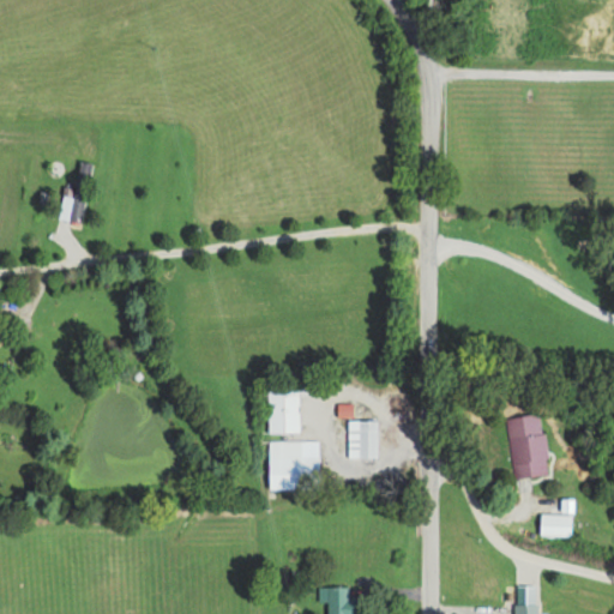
[(80,222),(91,163),(78,161),(73,192),(64,190),(59,218),(80,222)]
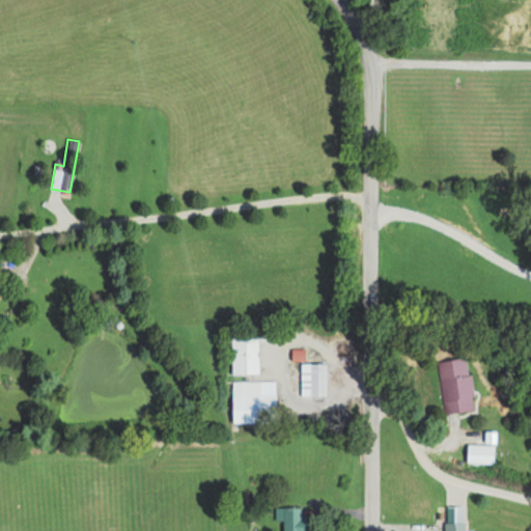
[(230,333),(231,376),(231,422),(275,422),(274,380),(259,380),(258,333),(230,333)]
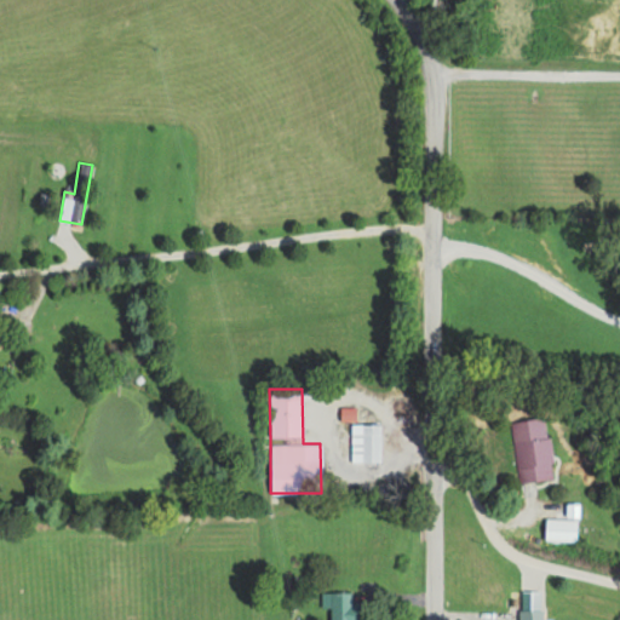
[(552,478),(546,417),(510,420),(517,482),(552,478)]
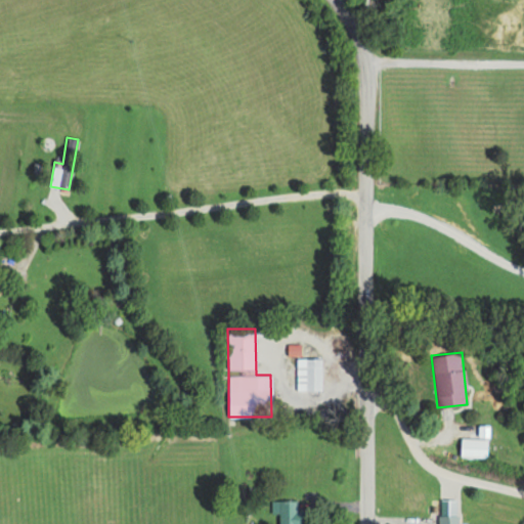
[(296,357),(296,390),(321,390),(321,357),(296,357)]
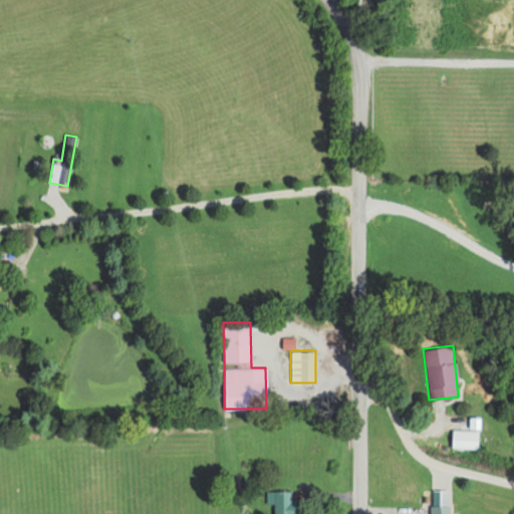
[(452,447),(477,447),(477,430),(452,430),(452,447)]
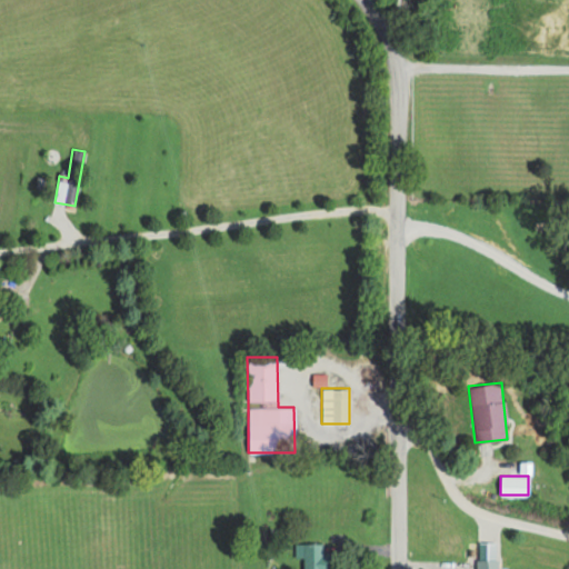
[(301,557),(301,568),(323,568),(325,542),(293,543),(293,557),(301,557)]
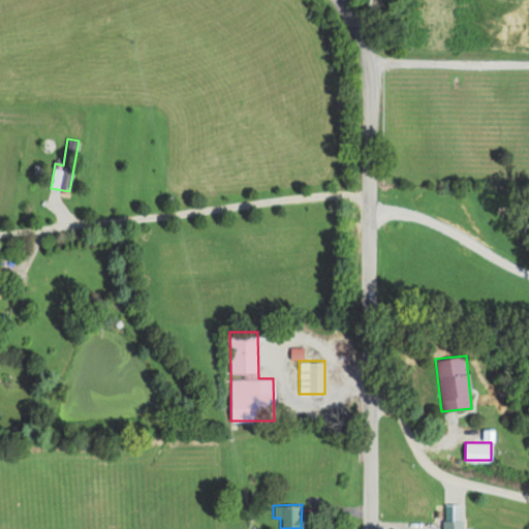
[(461,528),(462,520),(441,520),(440,528),(461,528)]
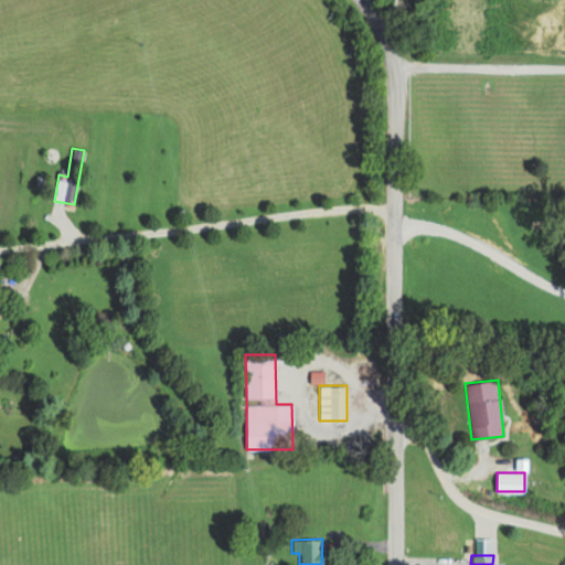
All buildings are outlined.
